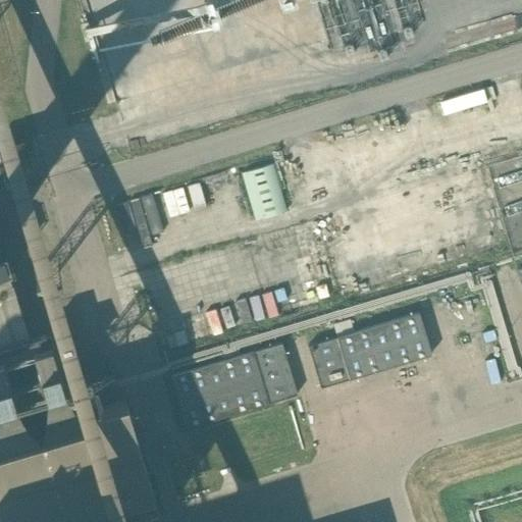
[(274,163),(243,172),(256,219),(288,211),(274,163)]
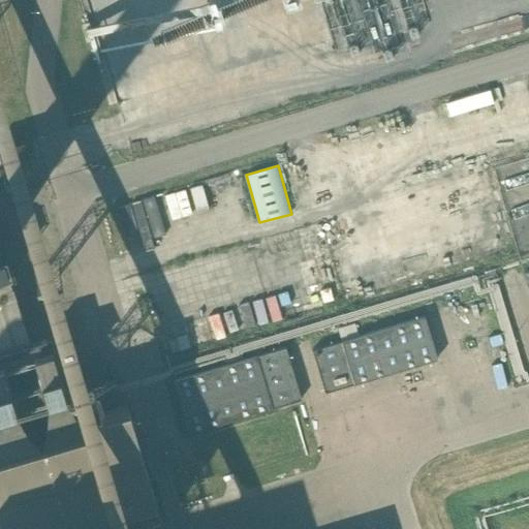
[(424,319),(358,338),(353,323),(337,329),(341,342),(313,349),(324,393),(436,363),(424,319)]
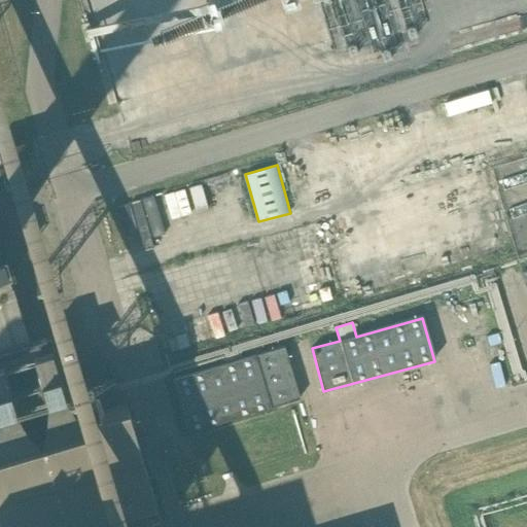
[(49,337),(0,351),(0,412),(66,393),(65,388),(49,337)]
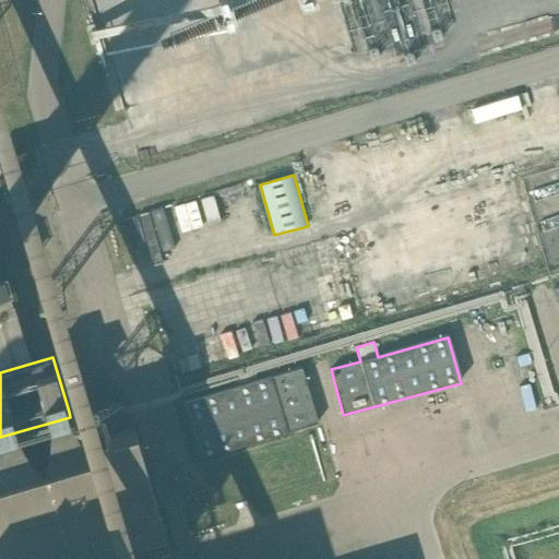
[(301,367),(182,402),(199,458),(318,423),(301,367)]
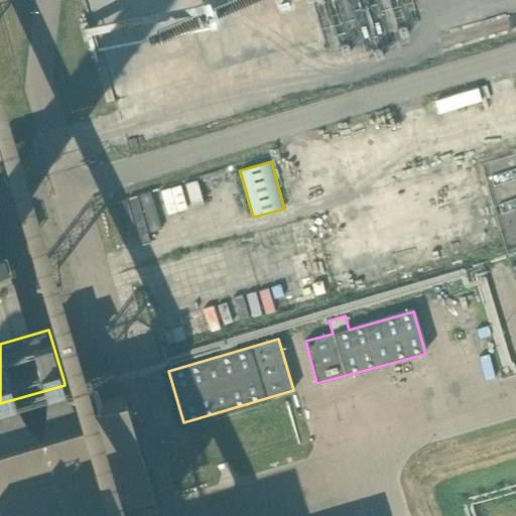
[(87,402),(77,405),(0,427),(0,515),(13,515),(112,488),(107,472),(114,470),(124,500),(154,491),(123,391),(93,400),(106,441),(99,443),(87,402)]
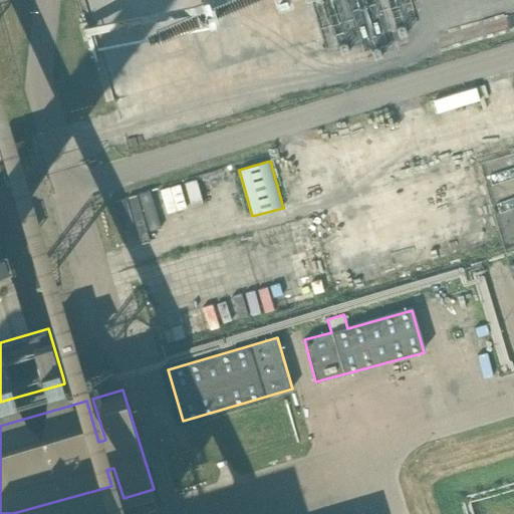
[(120,513),(112,487),(20,513),(120,513)]
